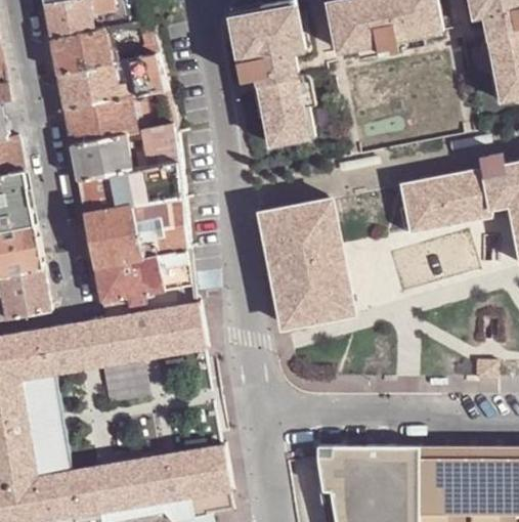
[(86,0),(65,0),(43,4),(49,40),(92,31),(86,0)]
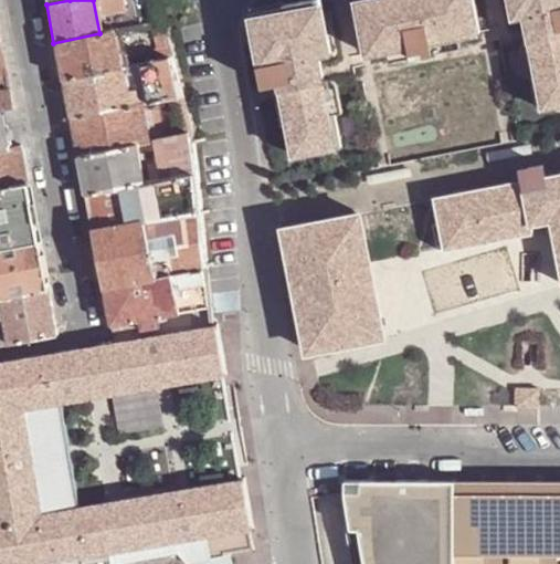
[(106,0),(109,14),(126,11),(123,0),(106,0)]
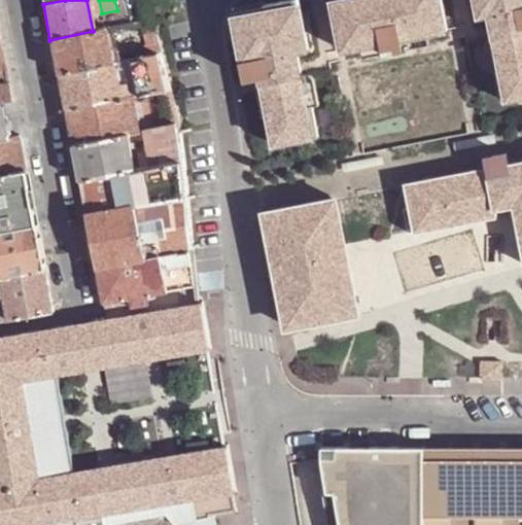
[(139,0),(137,0),(129,1),(134,24),(137,23),(146,21),(139,0)]
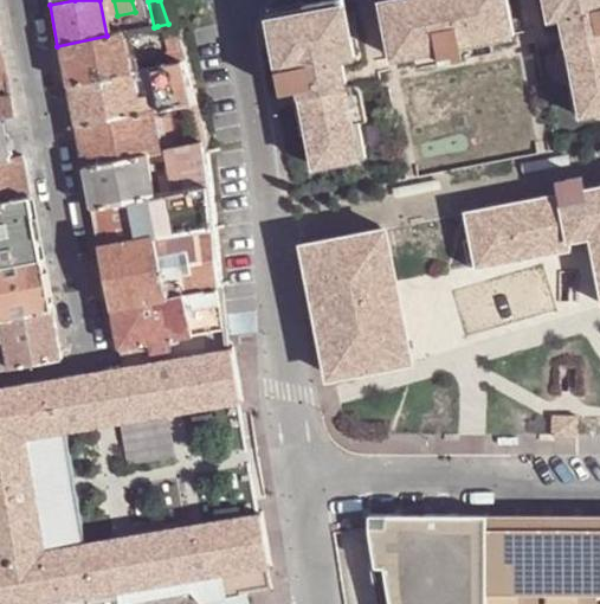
[(375,0),(388,60),(443,50),(444,60),(466,56),(464,46),(510,37),(503,0),(375,0)]
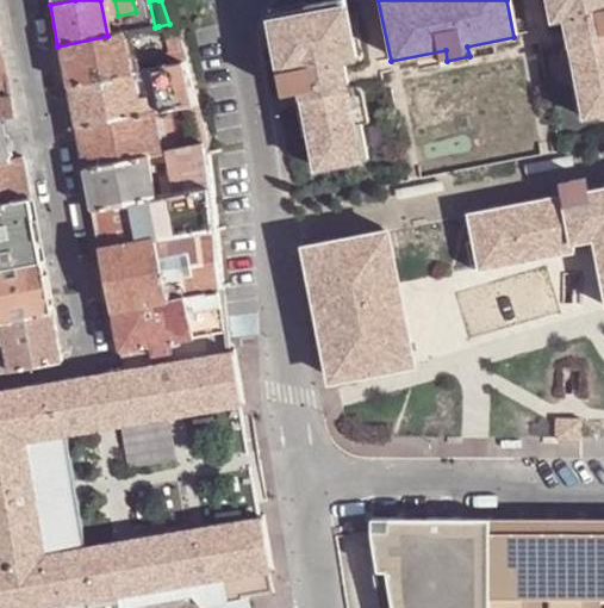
[(603,0),(541,0),(547,25),(559,22),(564,49),(561,50),(574,119),(603,113),(603,0)]
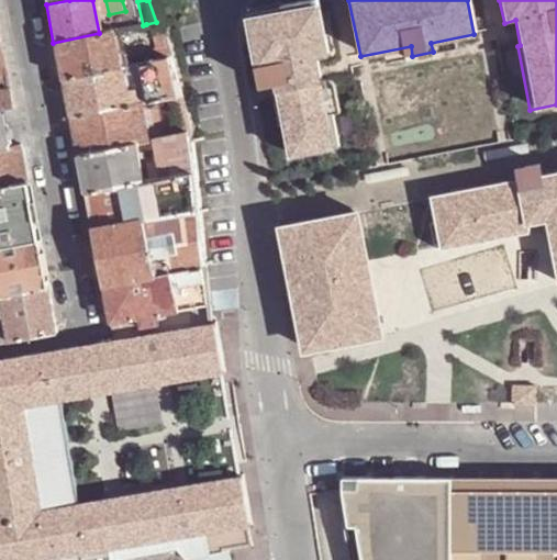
[(282,125),(288,156),(337,147),(325,82),(322,84),(318,58),(329,56),(320,8),(285,14),(286,20),(251,26),(263,91),(271,89),(278,126),(282,125)]
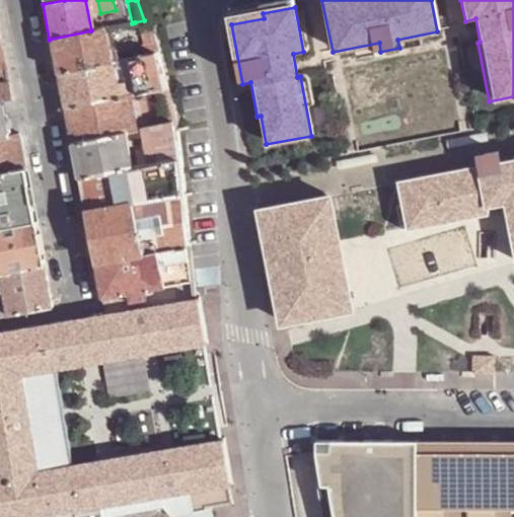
[(147,30),(144,20),(135,22),(143,57),(154,55),(147,30)]
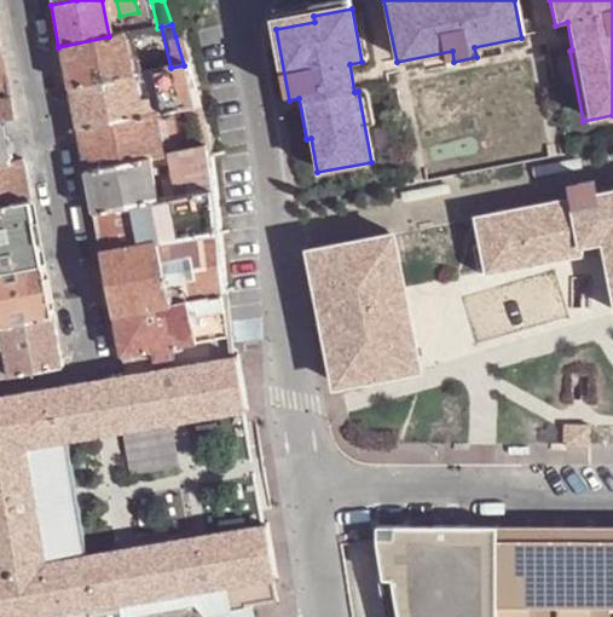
[(67,88),(131,76),(129,68),(127,59),(122,34),(109,36),(58,47),(67,88)]
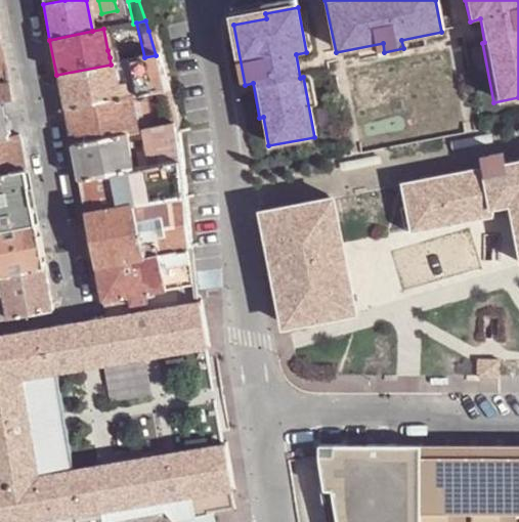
[(165,90),(156,55),(144,57),(127,60),(136,96),(157,92),(165,90)]
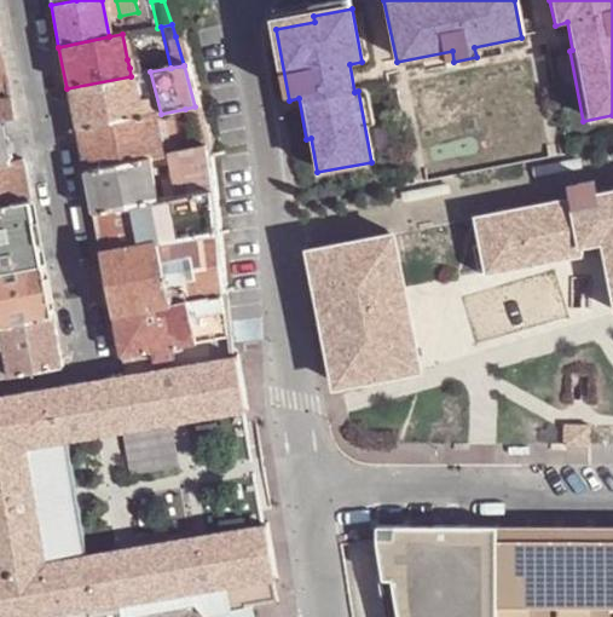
[(161,114),(150,71),(131,76),(139,117),(152,115),(161,114)]
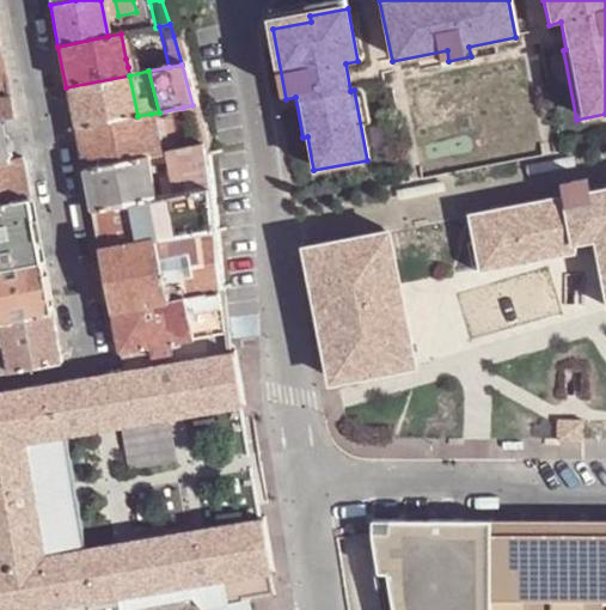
[(66,87),(74,128),(138,116),(129,75),(66,87)]
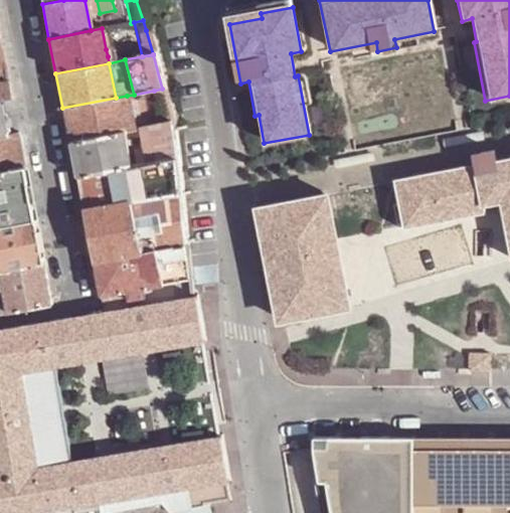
[(10,101),(7,84),(0,86),(0,103),(10,101)]
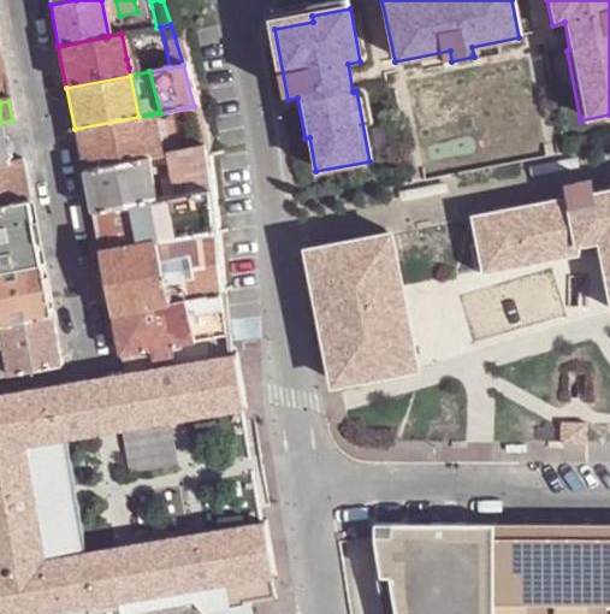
[(194,106),(184,108),(194,149),(205,147),(194,106)]
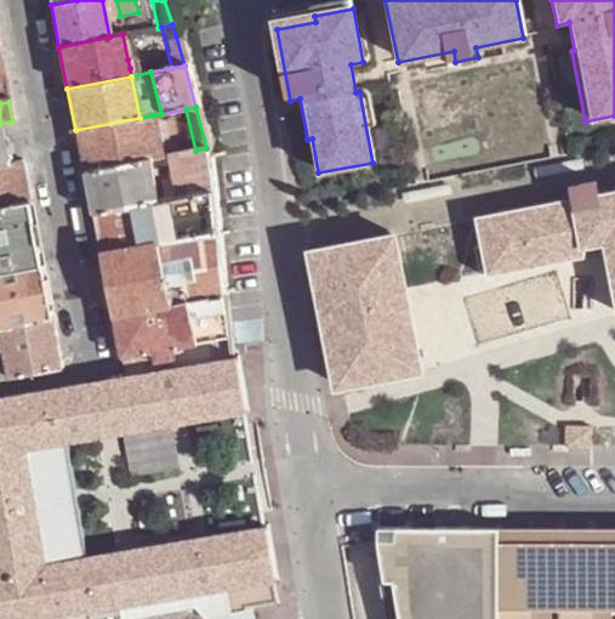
[(75,130),(83,172),(148,159),(160,157),(153,115),(140,118),(75,130)]
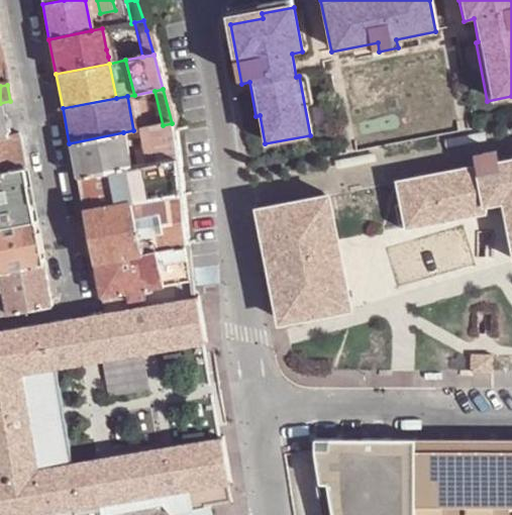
[(146,165),(176,159),(173,129),(172,123),(163,125),(139,129),(146,165)]
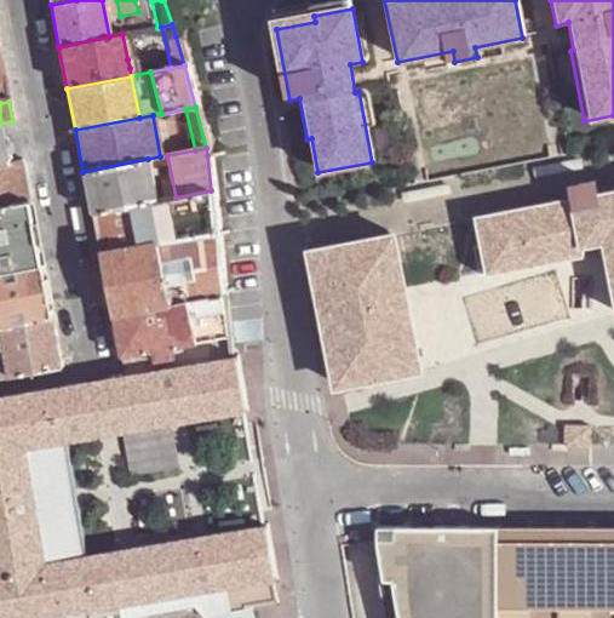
[(82,172),(91,213),(136,205),(156,201),(148,159),(82,172)]
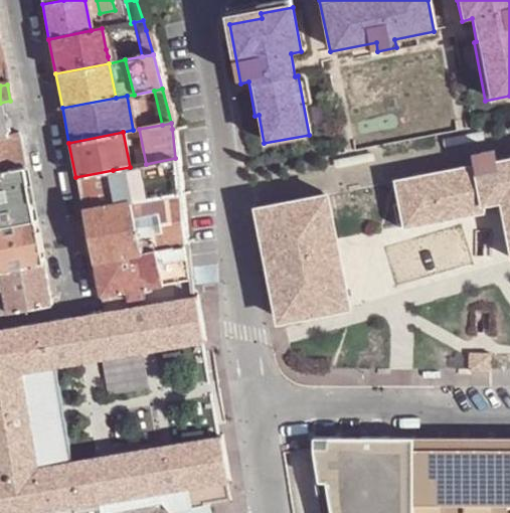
[(0,173),(23,168),(17,136),(7,138),(0,139),(0,173)]
